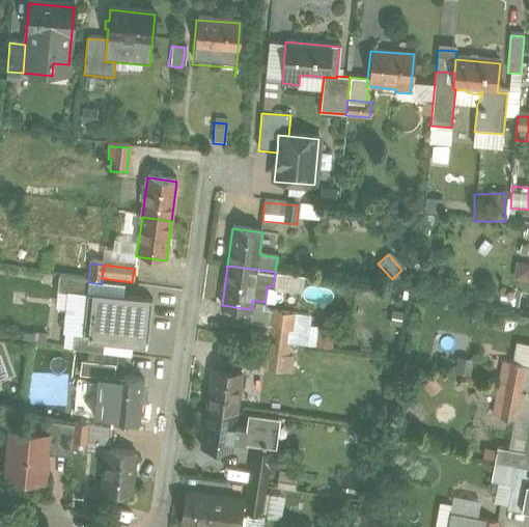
[(528,274),(528,267),(516,266),(513,281),(528,283),(528,274)]
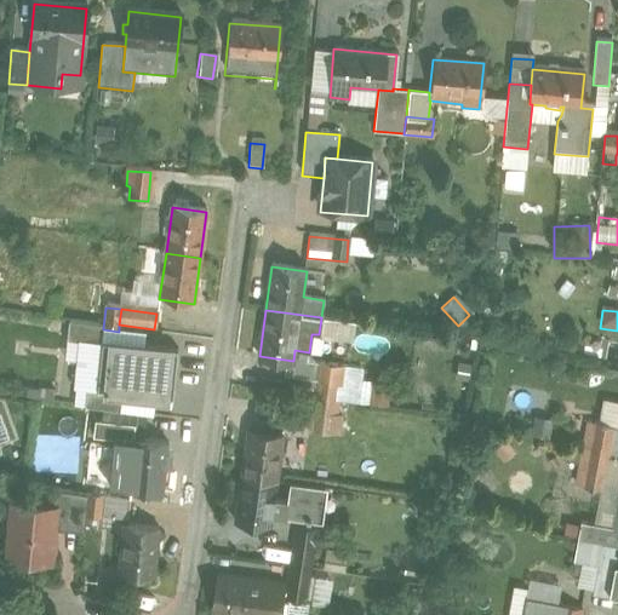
[(63,361),(72,361),(72,334),(86,334),(86,322),(64,322),(63,361)]
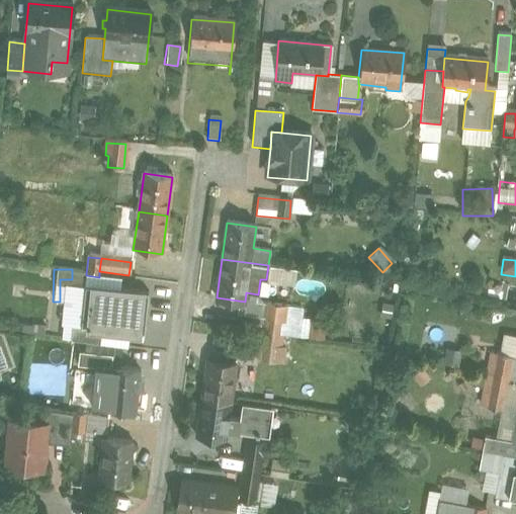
[(143,287),(84,285),(82,328),(141,331),(143,287)]
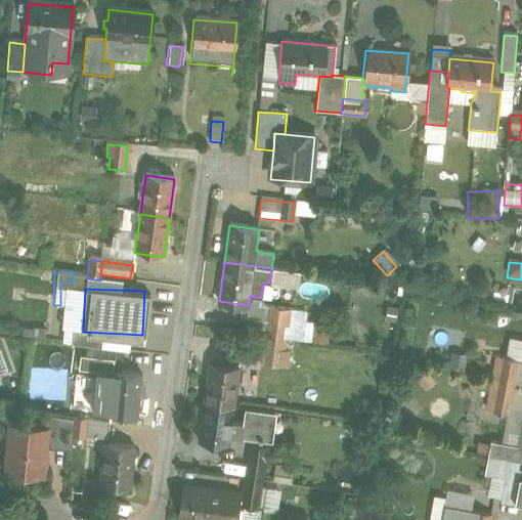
[(293,311),(268,308),(266,325),(286,327),(286,328),(291,328),(293,311)]
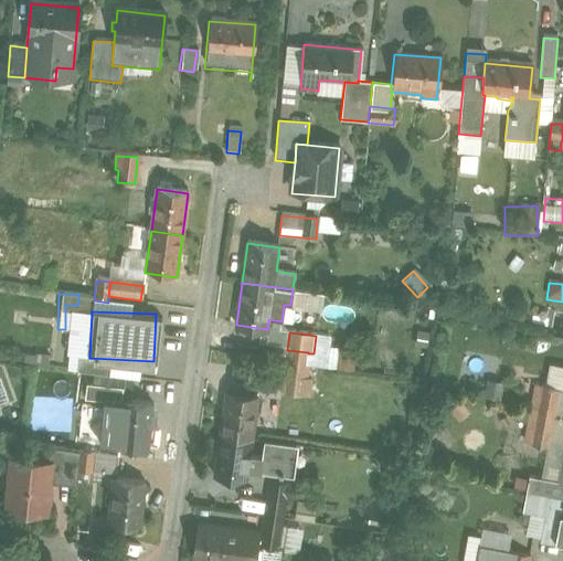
[(308,352),(287,350),(285,363),(307,366),(308,353),(308,352)]
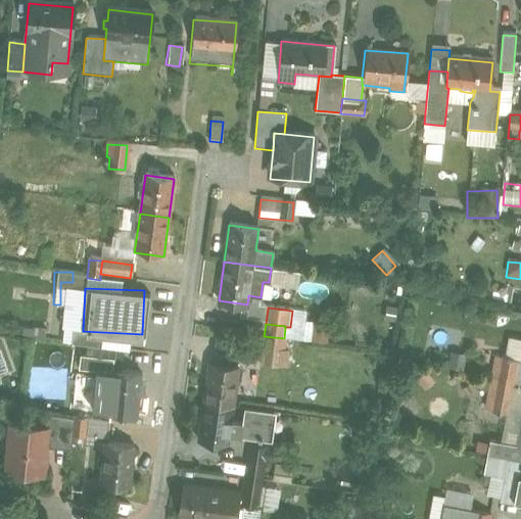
[(284,338),(264,336),(263,349),(282,352),(283,350),(285,338),(284,338)]
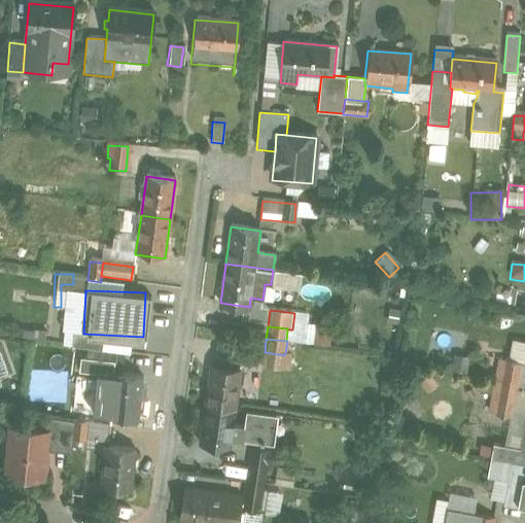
[(284,355),(265,352),(263,367),(287,371),(289,353),(285,353),(284,355)]
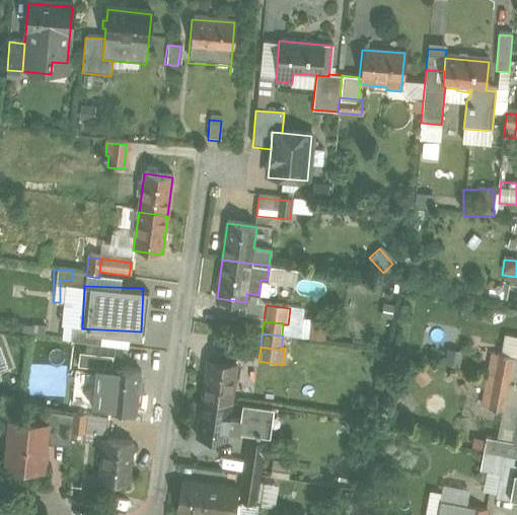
[(113,356),(79,351),(77,365),(94,368),(95,365),(111,367),(113,356)]
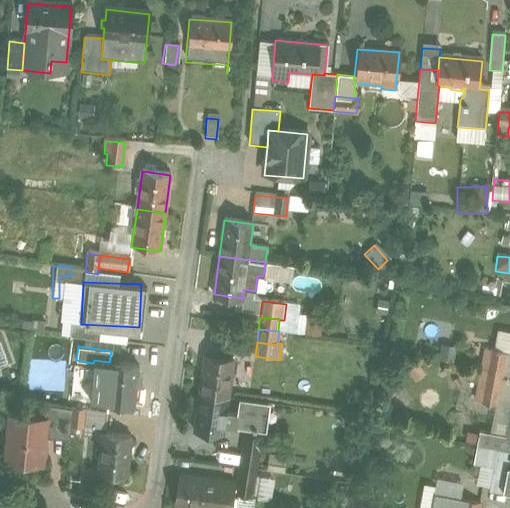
[(455,348),(440,346),(437,361),(452,364),(455,348)]
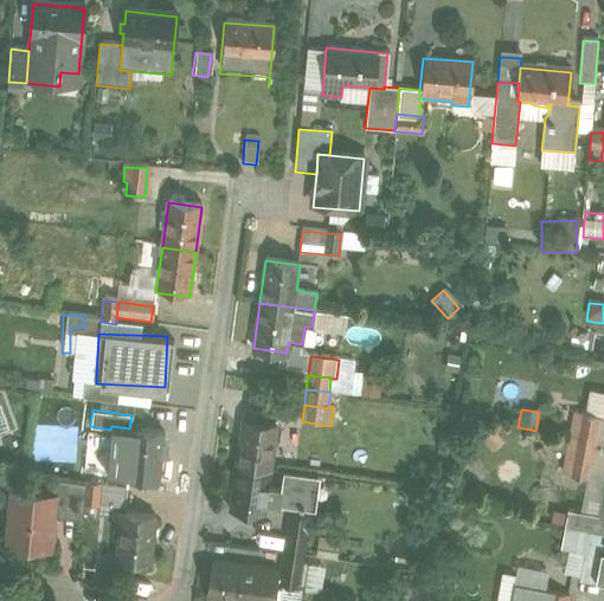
[(598,417),(573,412),(567,440),(593,445),(598,417)]
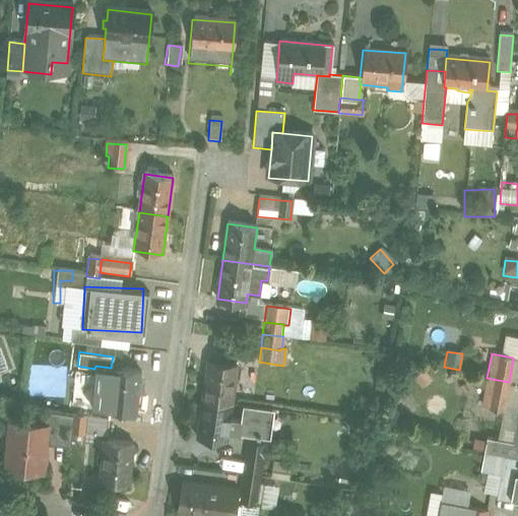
[(238,365),(207,361),(202,401),(203,401),(232,405),(233,405),(238,365)]
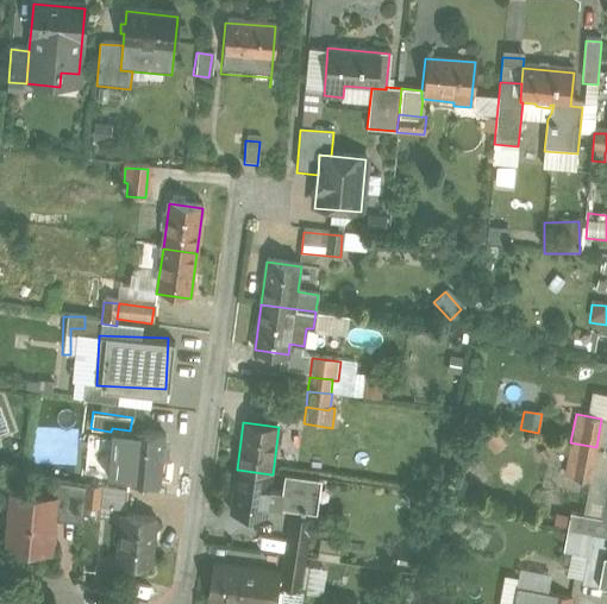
[(130,431),(112,428),(111,432),(105,477),(158,484),(166,435),(130,431)]
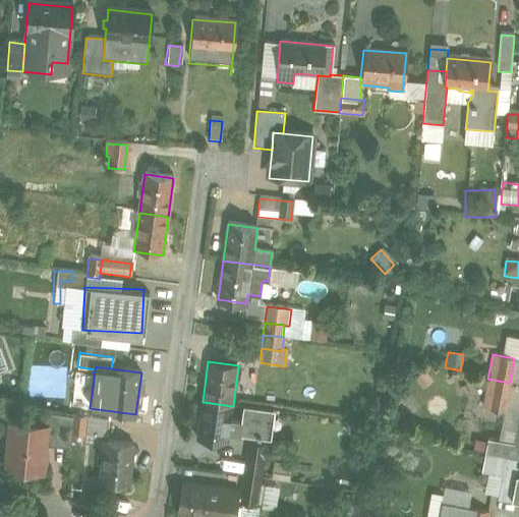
[(424,372),(414,381),(421,390),(431,382),(424,372)]
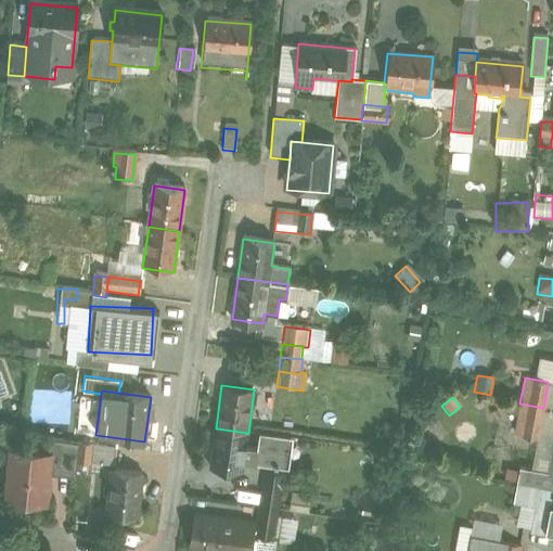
[(543,408),(519,404),(514,435),(537,439),(543,408)]
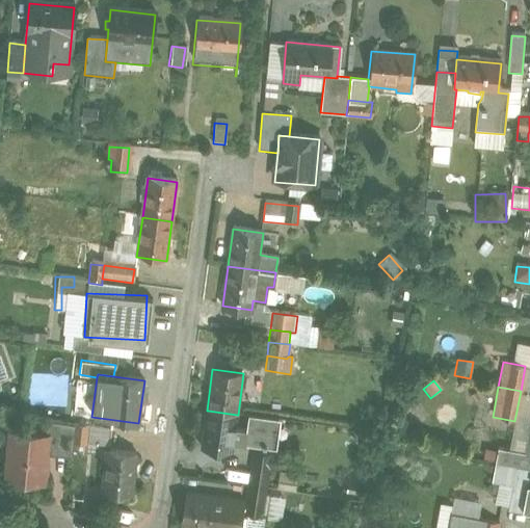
[(77,407),(70,406),(68,425),(75,426),(77,407)]
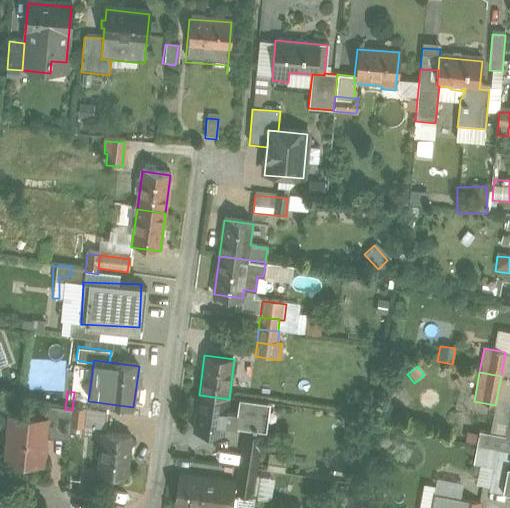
[(86,393),(74,391),(74,392),(72,410),(84,412),(86,393)]
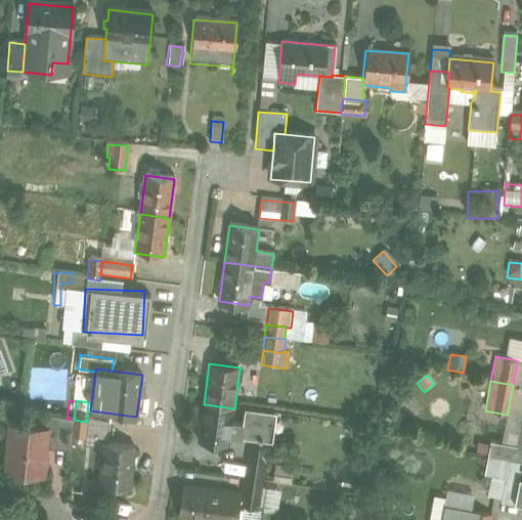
[(233,408),(205,404),(200,440),(228,444),(230,434),(232,420),(233,408)]
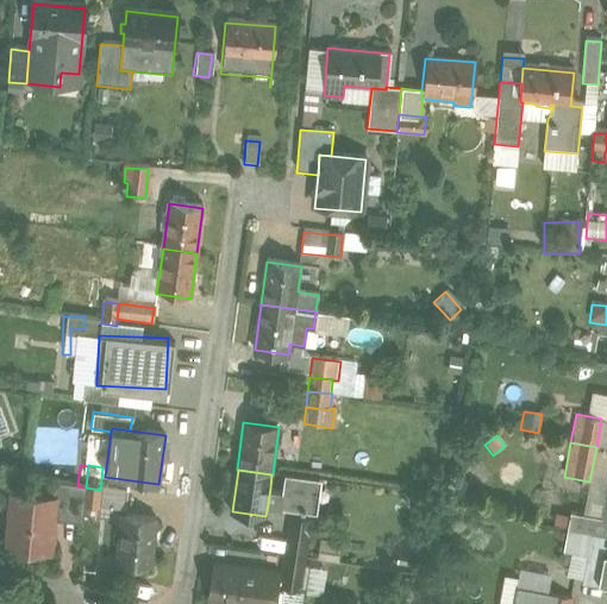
[(312,480),(286,477),(283,490),(270,488),(268,504),(308,510),(312,480)]
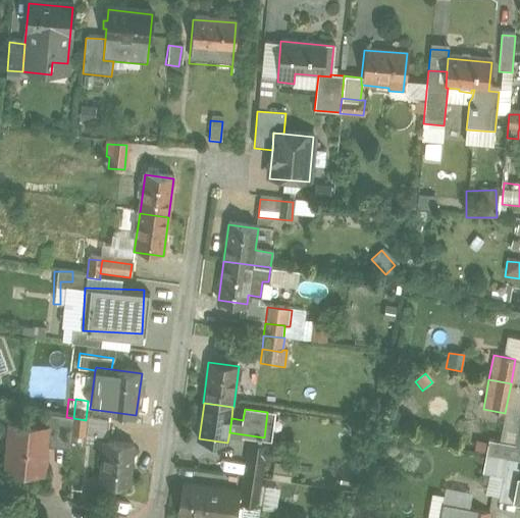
[(66,417),(47,414),(46,428),(47,428),(45,449),(70,451),(72,436),(73,418),(66,417)]
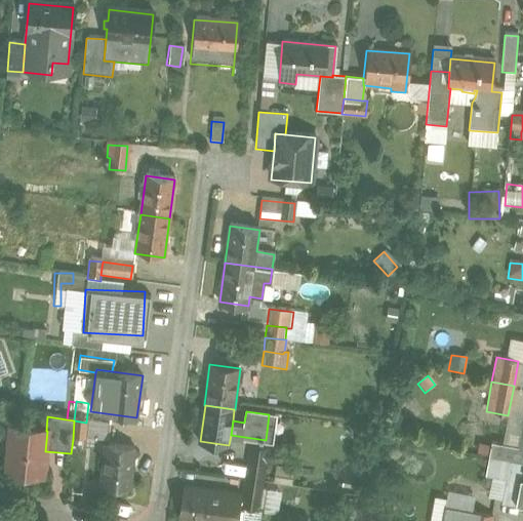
[(86,423),(74,421),(73,439),(85,441),(86,423)]
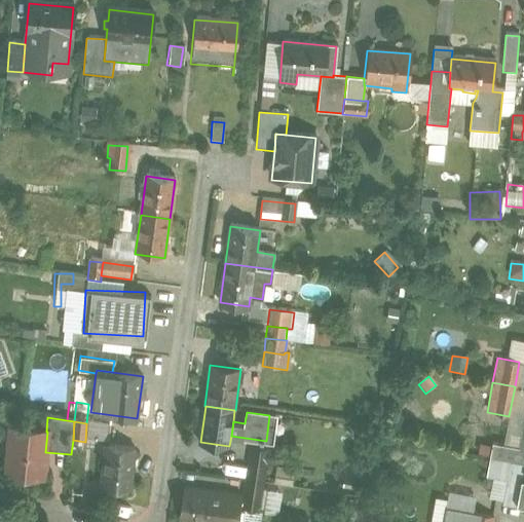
[(46,432),(10,429),(5,475),(43,478),(45,452),(47,432),(46,432)]
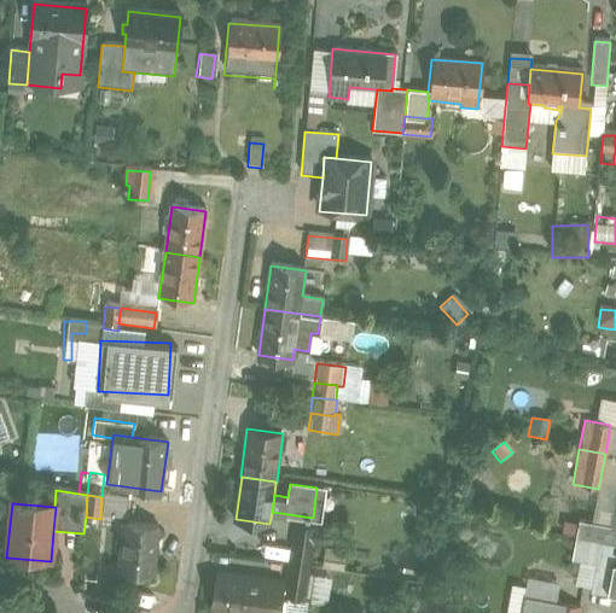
[(609,527),(579,521),(575,541),(615,547),(615,538),(615,530),(609,530),(609,527)]
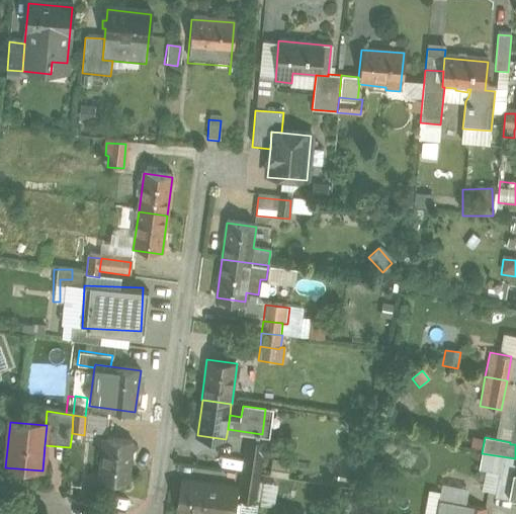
[(131,443),(102,440),(98,479),(126,482),(131,443)]
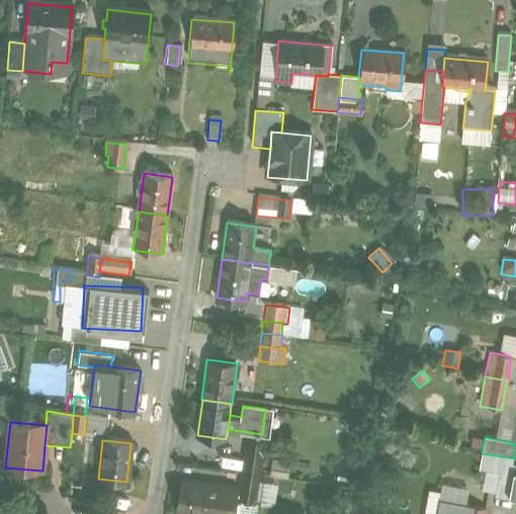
[(265,442),(249,440),(244,474),(260,477),(263,455),(274,456),(275,445),(265,443),(265,442)]
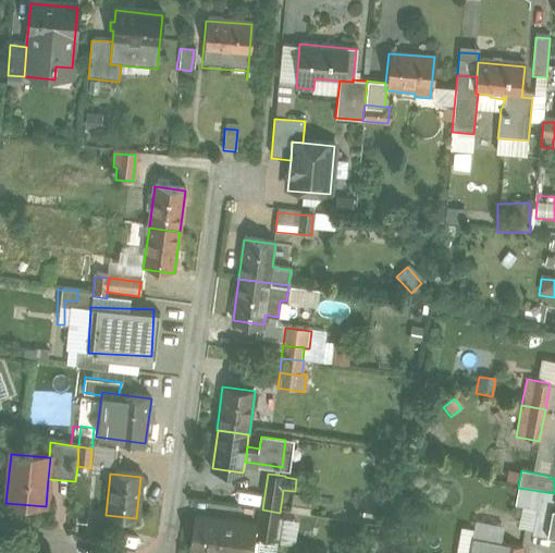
[(554,493),(518,488),(515,506),(535,510),(531,535),(546,537),(554,493)]
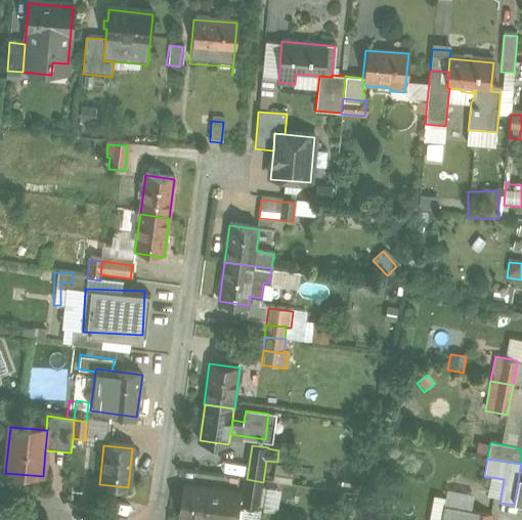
[(289,486),(290,468),(272,467),(271,485),(289,486)]
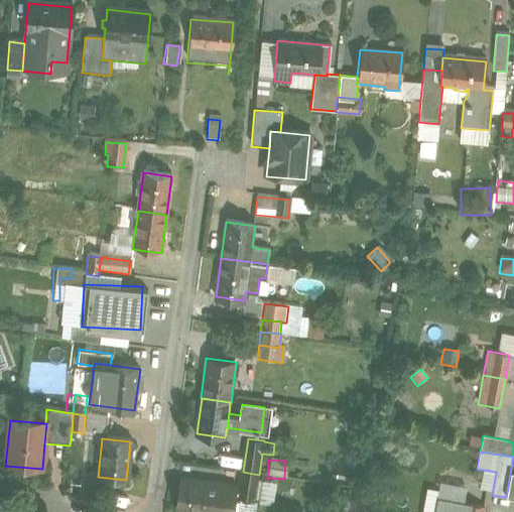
[(259,475),(243,472),(239,500),(255,502),(257,494),(262,495),(263,484),(258,483),(259,475)]
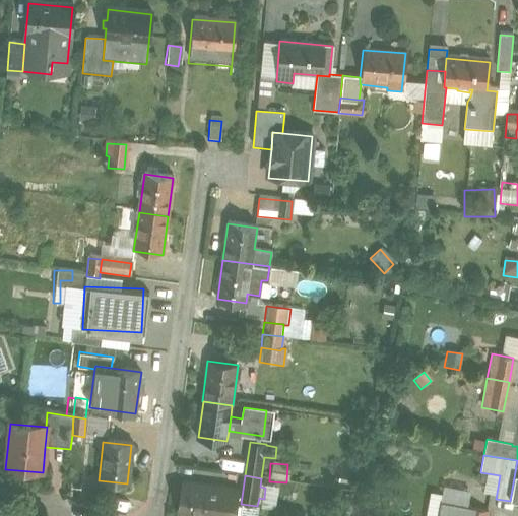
[(221,490),(183,485),(179,514),(187,515),(218,515),(221,490)]
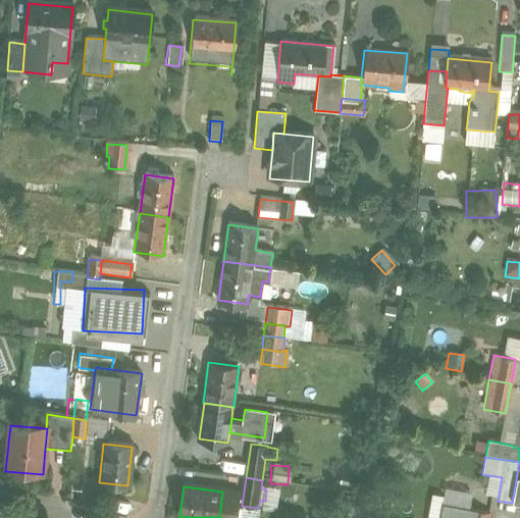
[(468,510),(444,505),(442,517),(466,517),(467,511),(468,510)]
